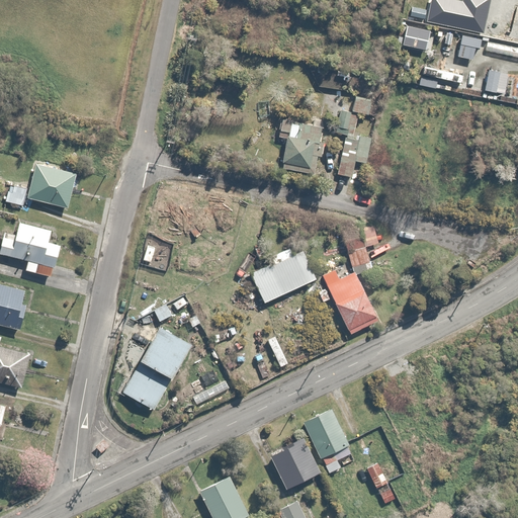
[(462,34),(459,45),(477,49),(480,38),(462,34)]
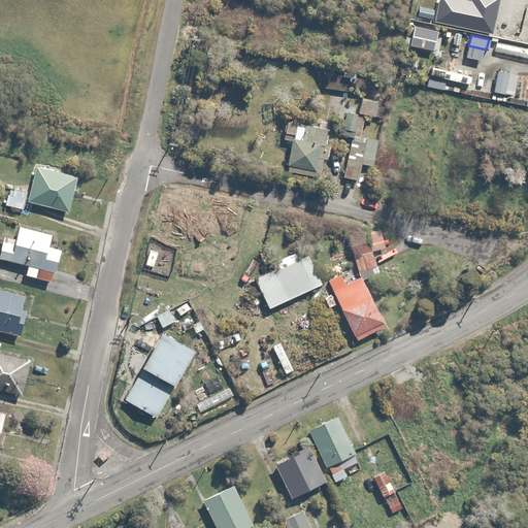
[(527,46),(497,39),(494,51),(527,59),(527,46)]
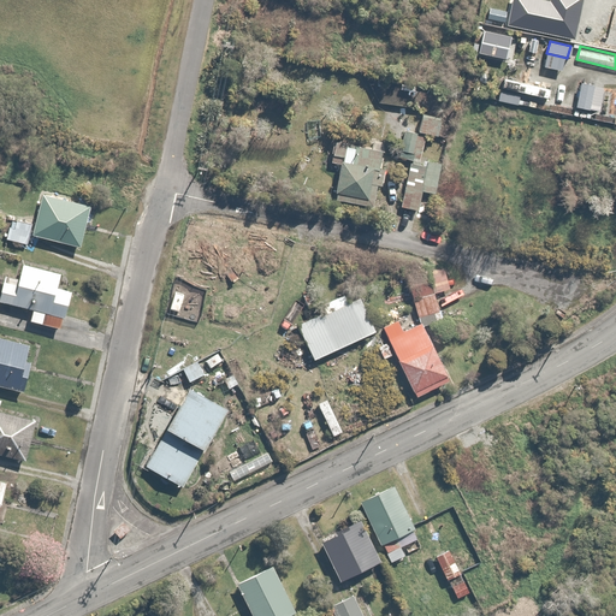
[(444,119),(424,114),(419,132),(440,137),(444,119)]
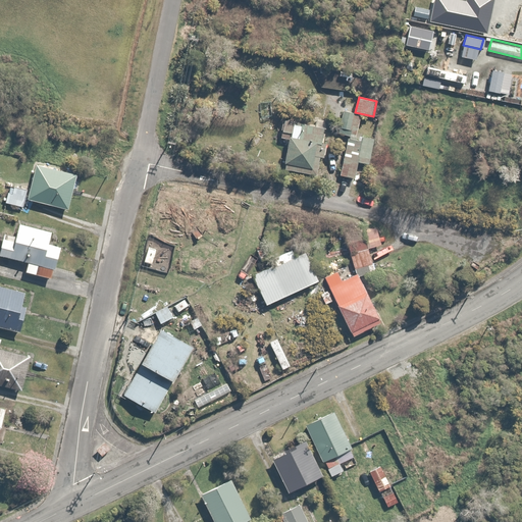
[(361,115),(343,111),(337,136),(349,139),(341,175),(356,179),(357,170),(368,173),(375,139),(357,135),(361,115)]
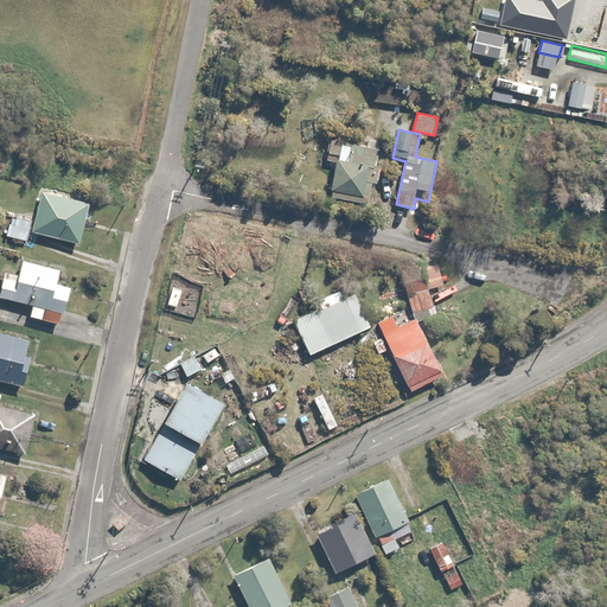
[(381,149),(330,141),(325,167),(337,170),(331,200),(371,206),(375,186),(379,187),(382,170),(377,170),(381,149)]
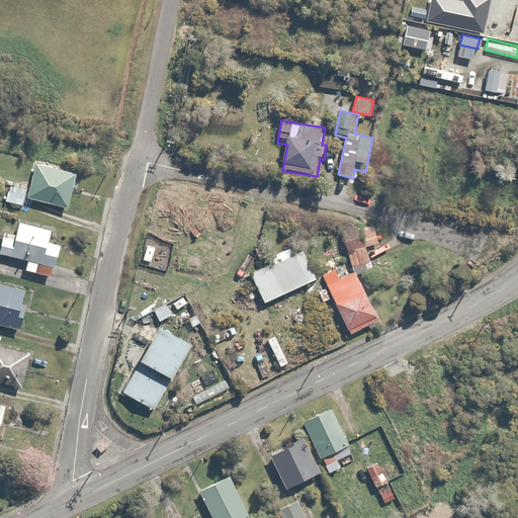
[(77,175),(37,165),(28,199),(68,209),(77,175)]
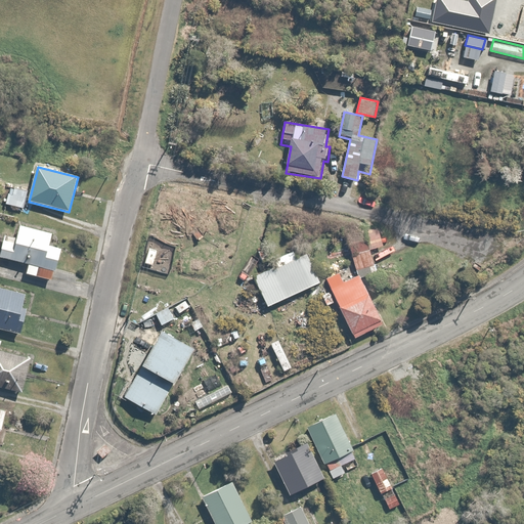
[(24,211),(29,190),(14,187),(12,194),(8,193),(5,206),(24,211)]
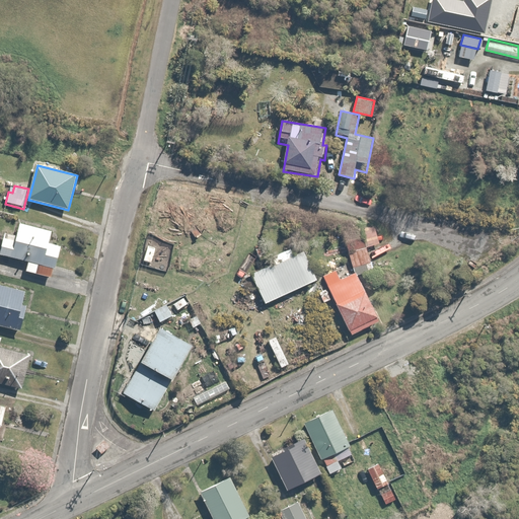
[(358,271),(360,274),(375,267),(367,248),(382,241),(374,224),(366,228),(362,219),(339,230),(358,271)]
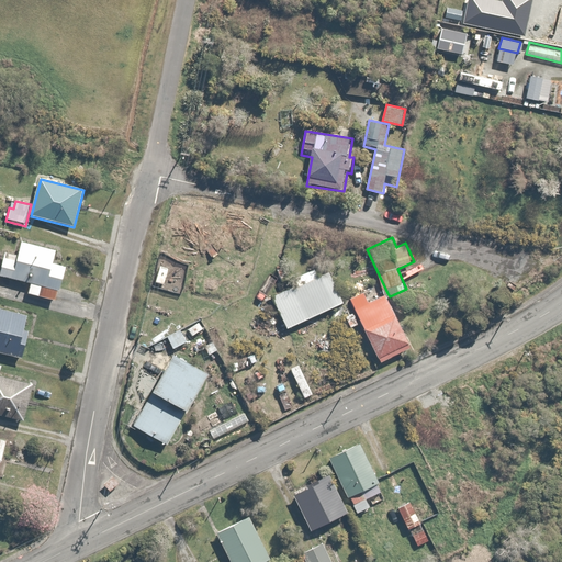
[(59,250),(21,242),(19,256),(6,253),(0,279),(31,285),(29,295),(42,299),(44,285),(64,290),(68,268),(56,266),(59,250)]
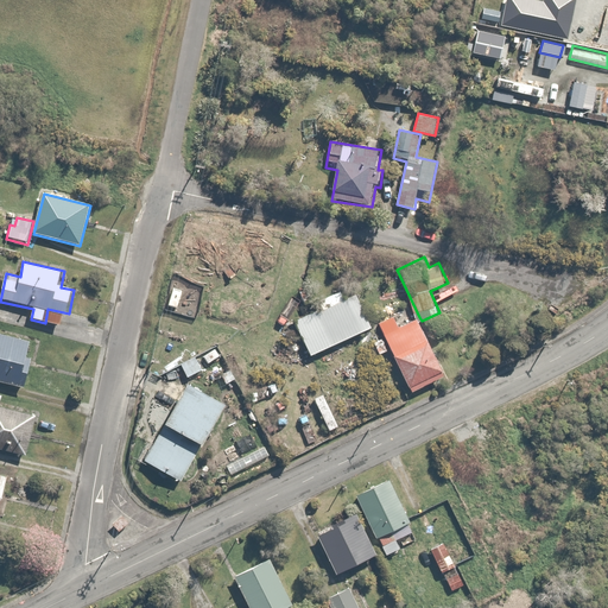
[(295,321),(311,358),(374,330),(359,296),(349,299),(343,286),(317,297),(323,309),(295,321)]
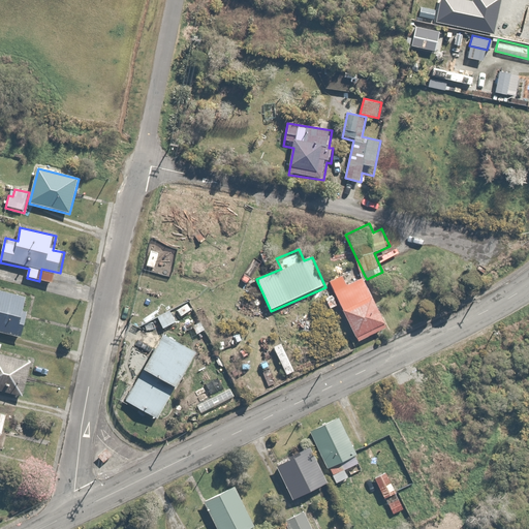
[(387,329),(367,279),(365,276),(349,282),(346,274),(330,281),(335,294),(328,298),(331,306),(342,302),(359,341),(387,329)]
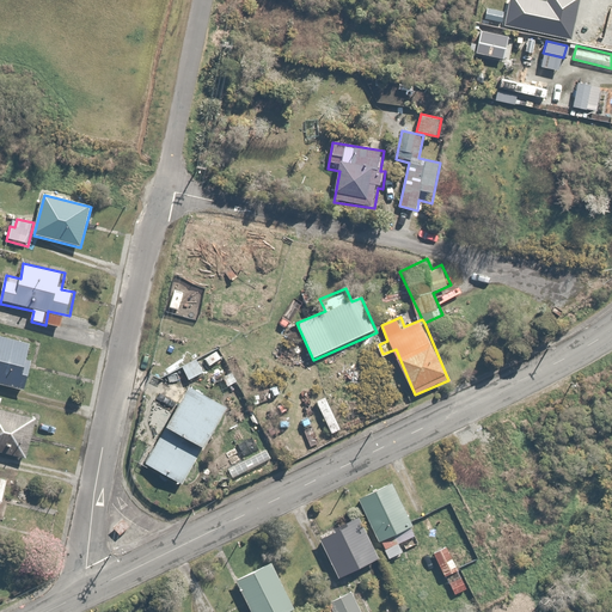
[(0,385),(26,392),(34,361),(28,360),(32,343),(0,335),(0,385)]
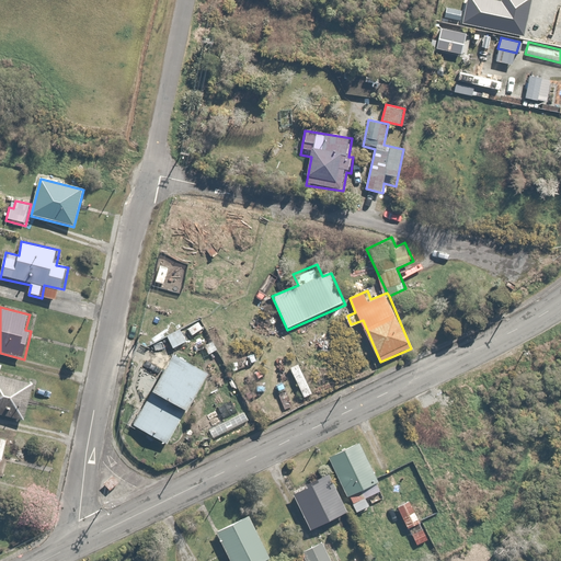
[(189,344),(181,329),(167,335),(174,351),(189,344)]
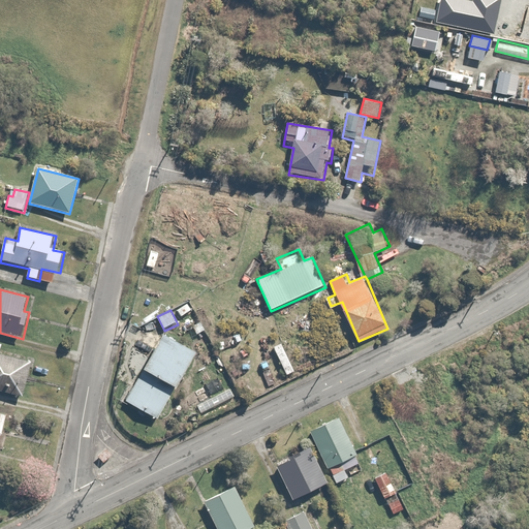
[(164,335),(125,402),(158,422),(197,353),(164,335)]
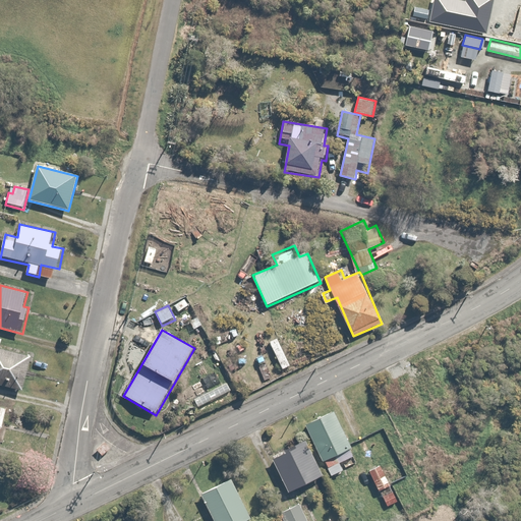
[(293,330),(268,342),(282,369),(300,360),(291,343),(298,339),(293,330)]
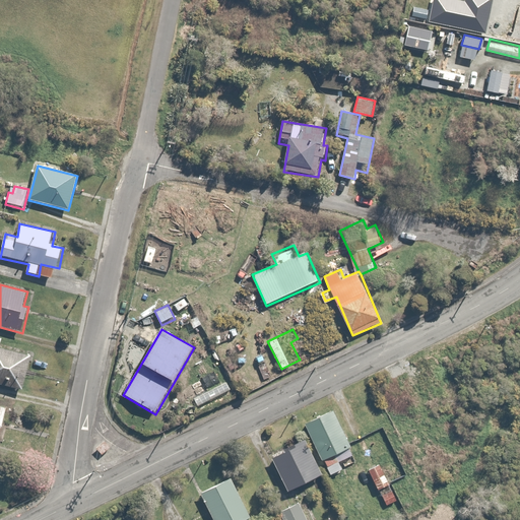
[(35,354),(0,346),(0,385),(26,391),(35,354)]
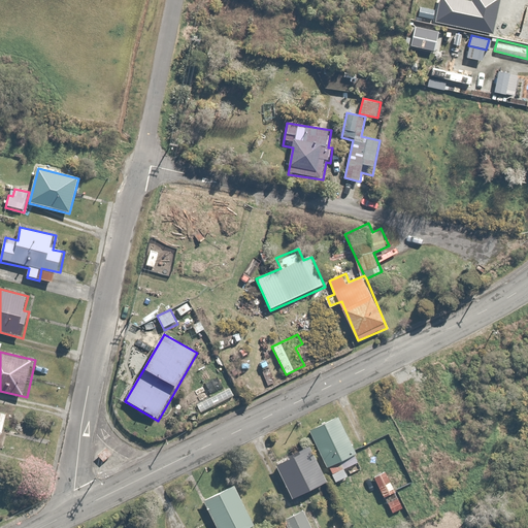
[(362,468),(339,420),(336,416),(307,430),(308,431),(335,484),(350,476),(347,471),(351,469),(355,479),(365,473),(362,468)]
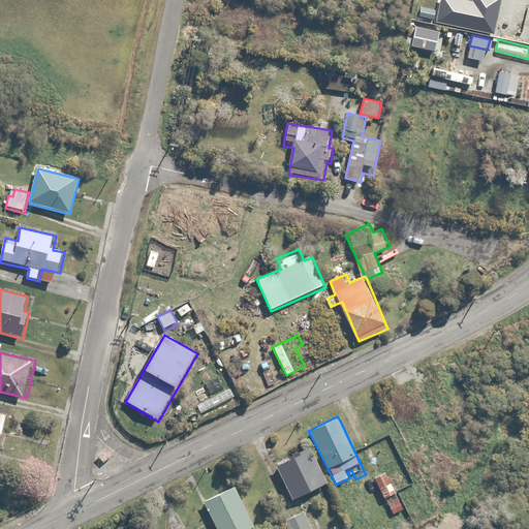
[(307,452),(276,466),(291,498),(276,505),(282,519),(298,511),(293,503),(331,486),(316,456),(310,458),(307,452)]
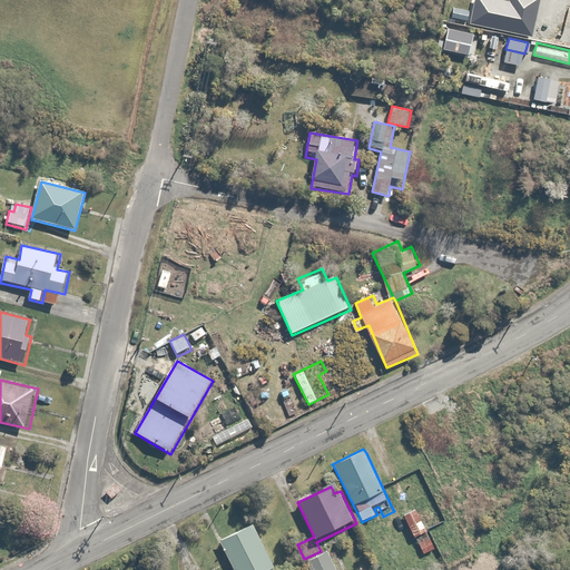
[(403,514),(414,540),(430,533),(420,508),(403,514)]
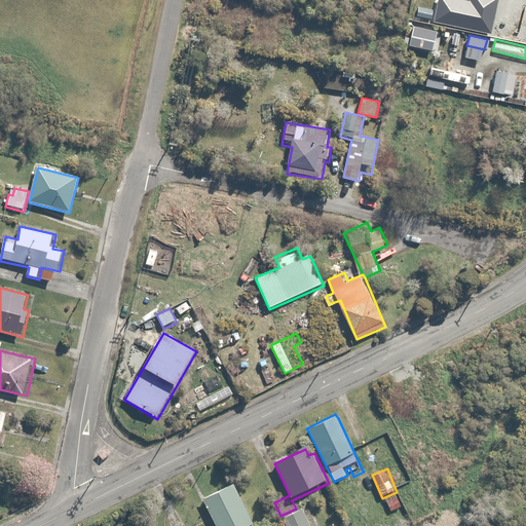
[(255,525),(236,482),(202,496),(215,525),(255,525)]
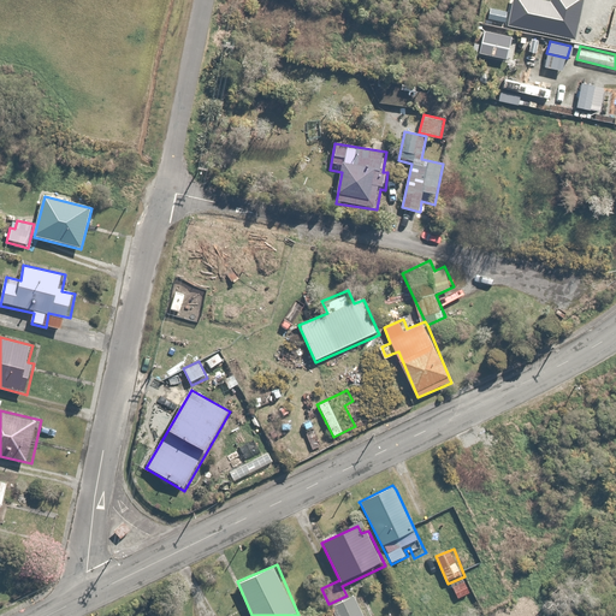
[(474,591),(467,579),(450,588),(456,599),(474,591)]
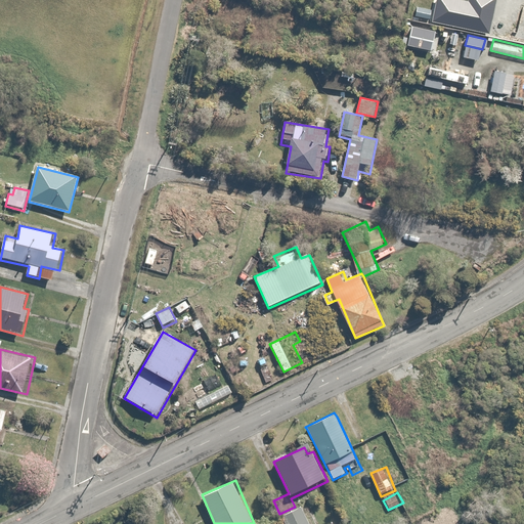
[(309,523),(302,509),(277,520),(278,523),(309,523)]
